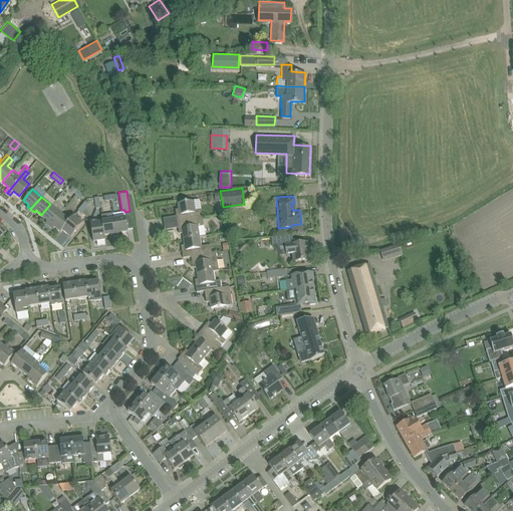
[(175,210),(177,220),(202,216),(199,197),(177,201),(178,207),(177,207),(175,210)]
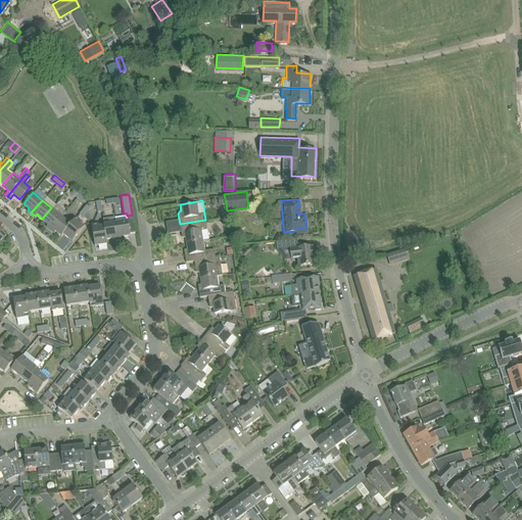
[(83,214),(90,205),(86,203),(80,211),(83,214)]
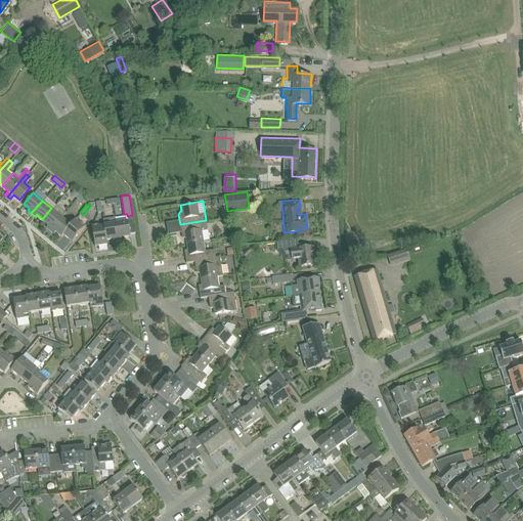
[(51,208),(42,219),(48,223),(46,225),(49,228),(60,215),(51,208)]
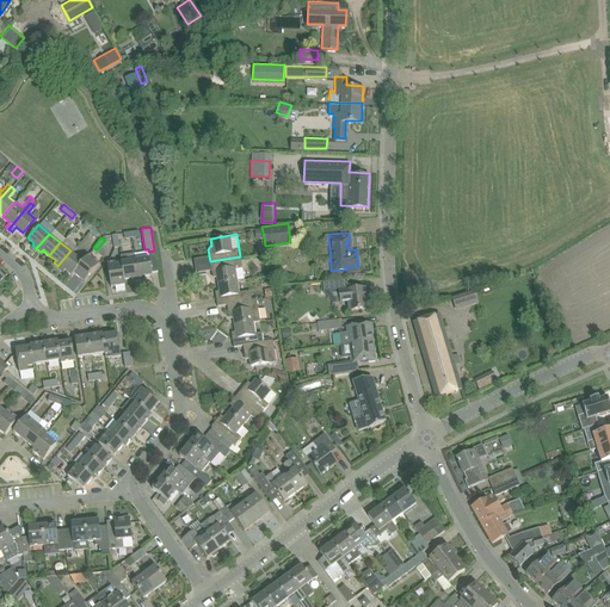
[(71,251),(57,266),(62,271),(65,268),(71,273),(81,260),(71,251)]
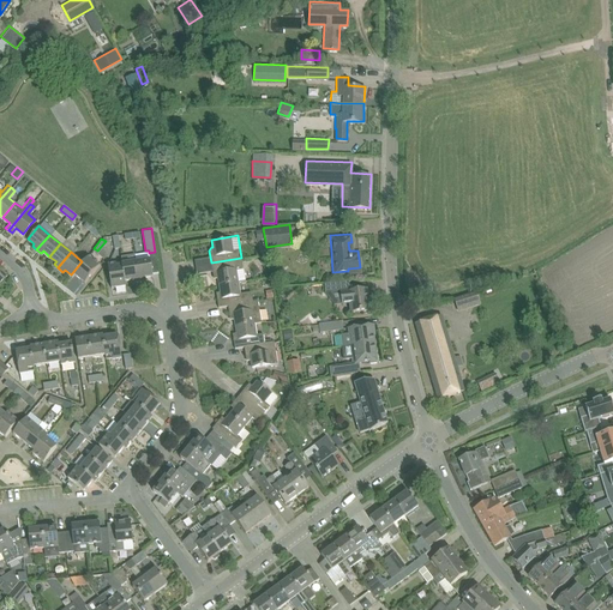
[(136,259),(134,259),(138,279),(142,278),(144,278),(143,275),(152,273),(151,271),(158,270),(155,252),(149,253),(149,257),(138,258),(136,259)]
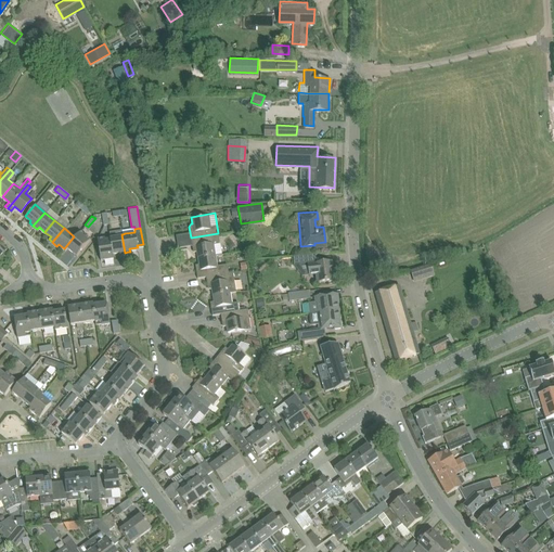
[(74,236),(64,248),(65,248),(67,246),(76,254),(90,238),(85,233),(82,235),(78,231),(74,236)]
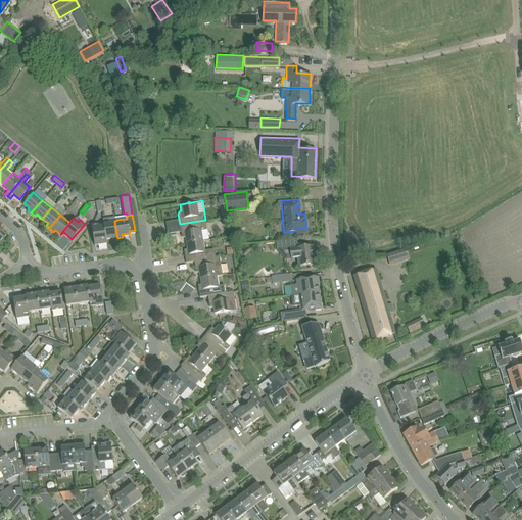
[(185,235),(186,241),(201,238),(201,239),(207,238),(205,220),(180,224),(181,233),(184,235),(185,235)]
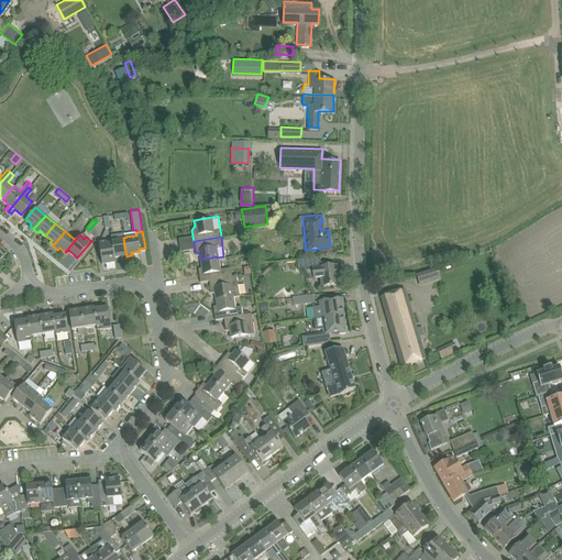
[(118,239),(111,239),(113,255),(120,254),(121,254),(121,256),(127,256),(123,238),(118,239)]
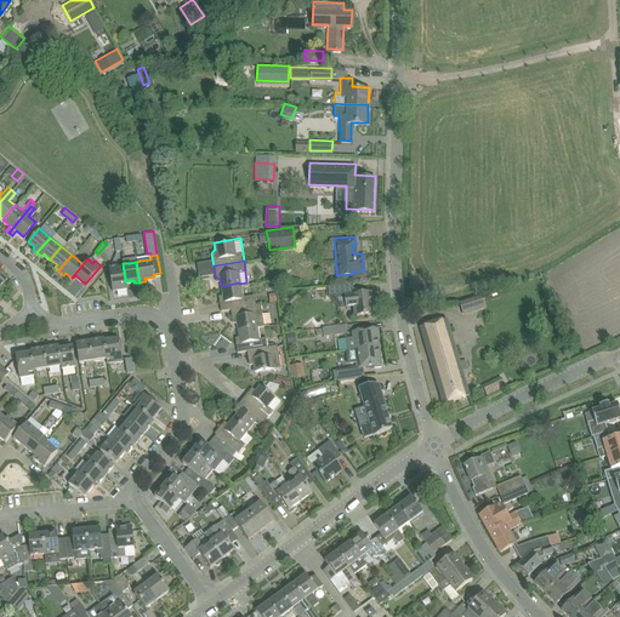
[(119,264),(108,266),(111,276),(112,289),(123,287),(126,286),(125,281),(123,263),(119,264)]
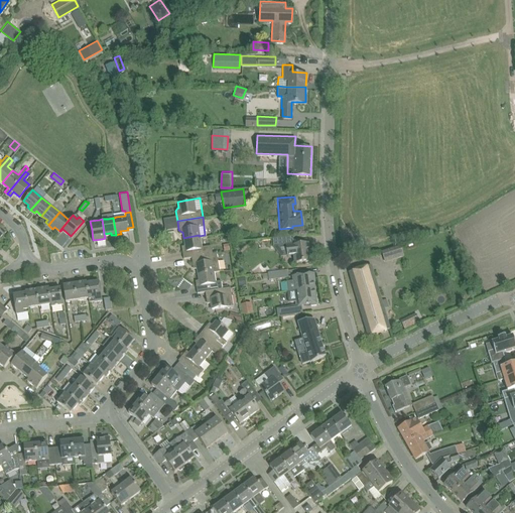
[(285,243),(286,254),(293,253),(294,261),(310,259),(309,256),(312,256),(311,249),(308,249),(307,241),(293,242),(292,234),(272,236),(272,245),(285,243)]
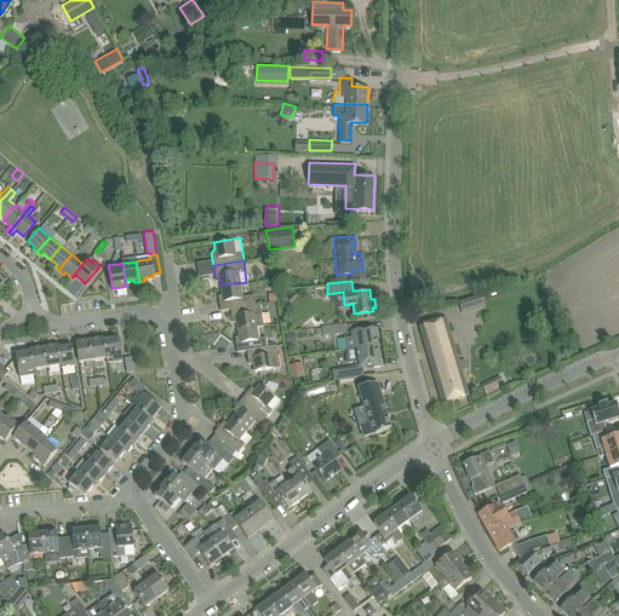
[(219,308),(229,306),(254,303),(254,301),(253,292),(241,294),(239,283),(239,282),(221,286),(222,293),(221,293),(218,297),(219,308)]
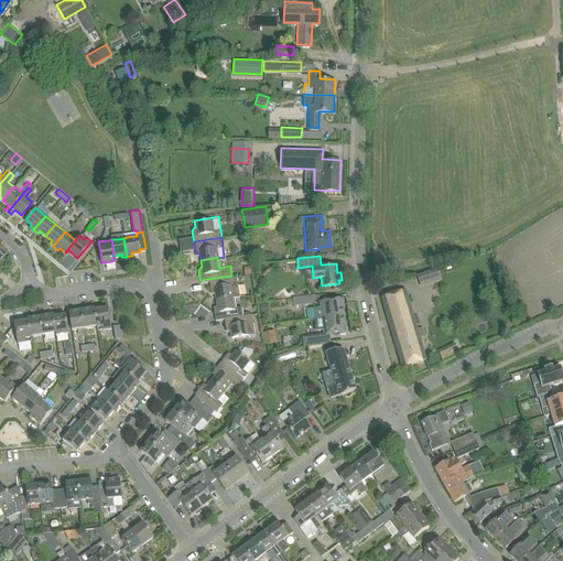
[(215,291),(216,298),(233,295),(239,294),(236,273),(231,274),(231,276),(208,279),(210,289),(213,291),(215,291)]
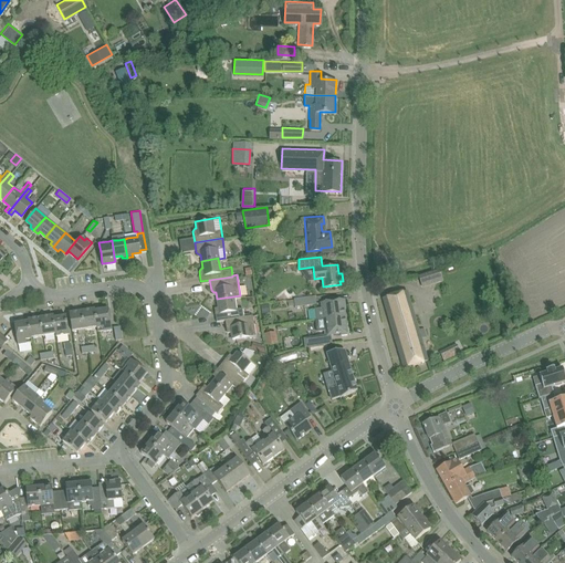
[(288,285),(276,294),(282,301),(292,292),(288,285)]
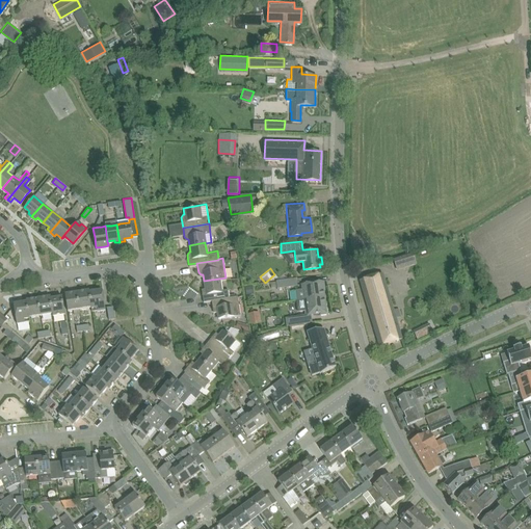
[(401,337),(382,270),(359,278),(378,343),(401,337)]
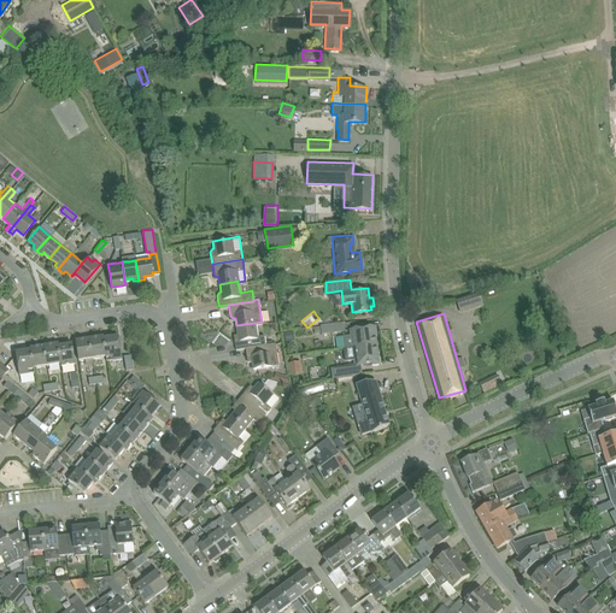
[(321,331),(345,329),(344,320),(320,323),(321,331)]
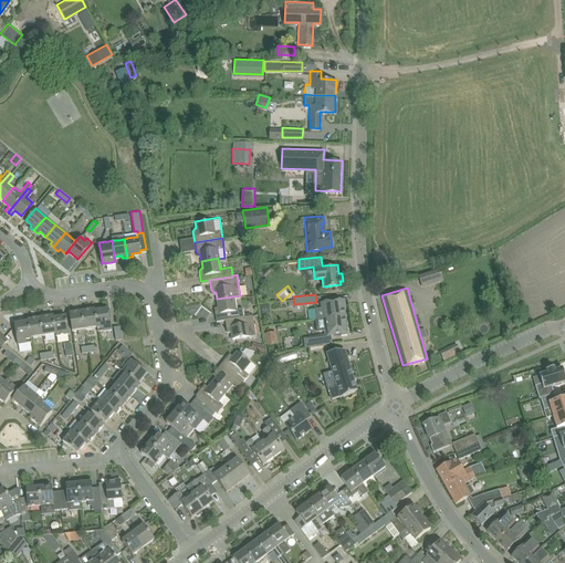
[(216,320),(225,319),(225,318),(243,314),(242,305),(236,306),(233,296),(217,299),(218,305),(216,305),(213,309),(216,320)]
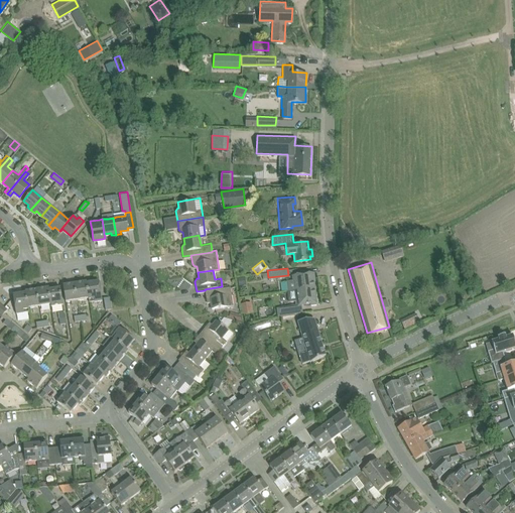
[(291,278),(285,279),(286,289),(295,288),(313,286),(312,279),(314,279),(313,270),(303,272),(291,273),(291,278)]
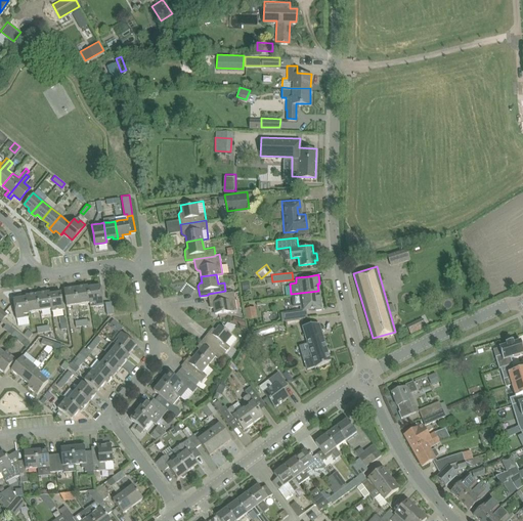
[(82,285),(75,286),(78,302),(84,301),(89,300),(90,300),(87,286),(87,284),(82,285)]
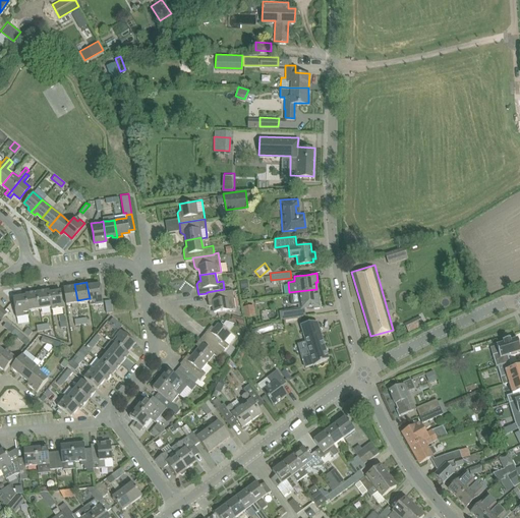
[(91,284),(87,284),(90,298),(89,298),(90,303),(94,302),(103,301),(101,292),(100,282),(91,284)]
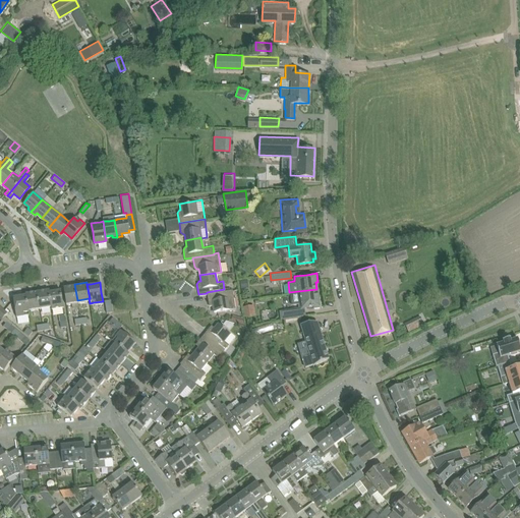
[(72,285),(63,286),(63,289),(66,302),(75,301),(77,300),(74,284),(72,285)]
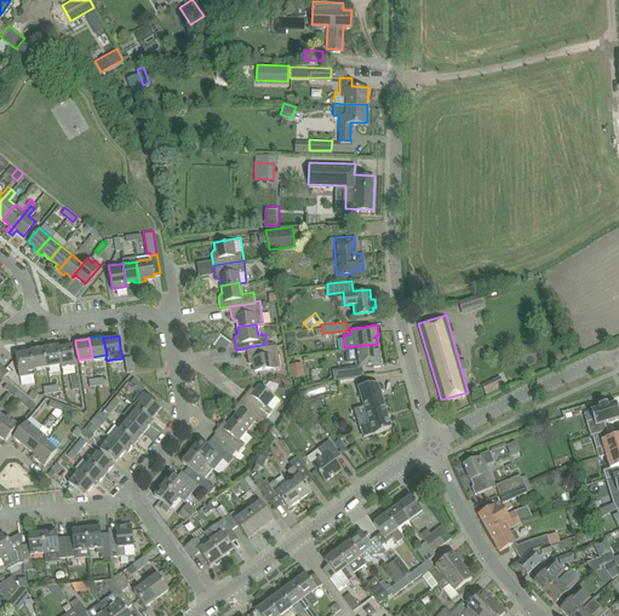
[(268,344),(267,344),(246,347),(246,349),(247,360),(251,362),(252,362),(253,369),(269,367),(280,364),(276,343),(274,343),(268,344)]
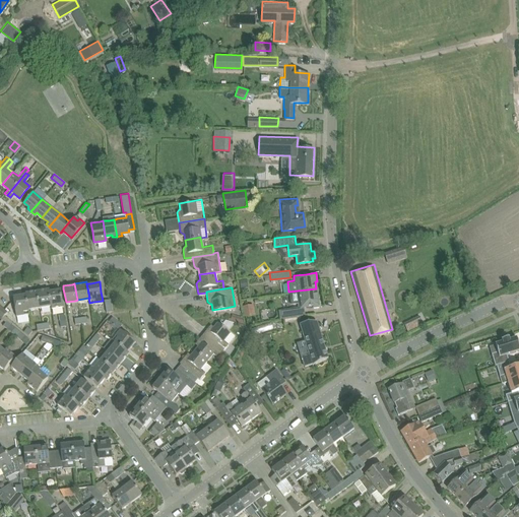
[(49,288),(37,289),(40,306),(51,305),(49,291),(49,288)]
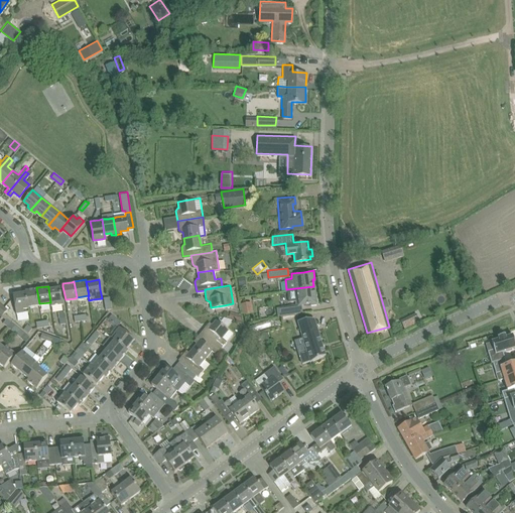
[(59,286),(48,288),(50,302),(50,304),(62,302),(59,286)]
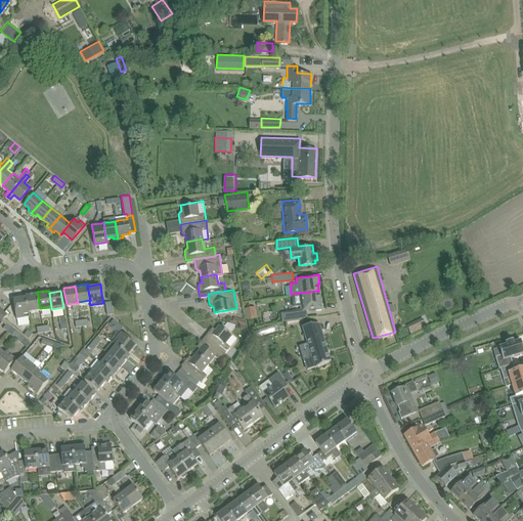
[(301,305),(301,308),(314,307),(320,306),(318,291),(300,293),(291,294),(293,306),(301,305)]
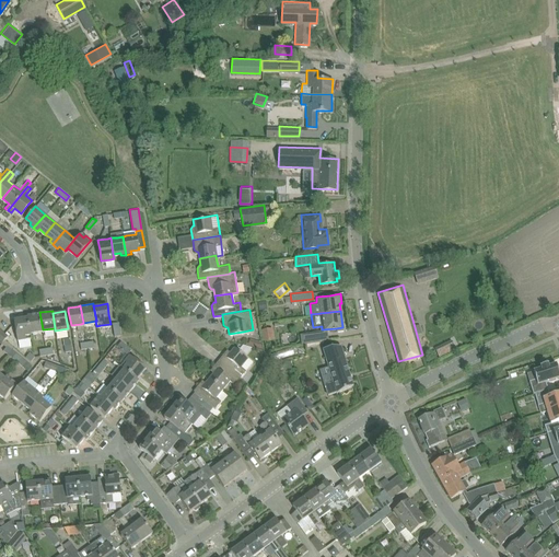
[(39,312),(27,314),(27,316),(30,332),(43,329),(39,312)]
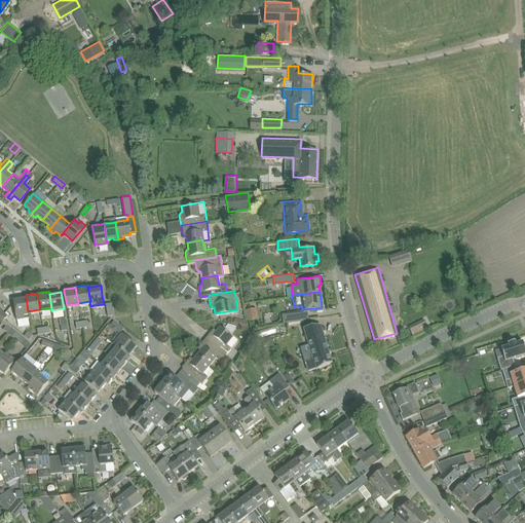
[(26,297),(12,299),(16,318),(29,315),(28,311),(26,297)]
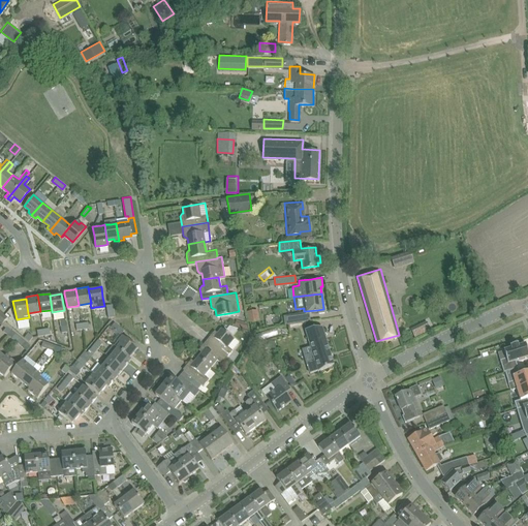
[(246,309),(248,320),(258,318),(257,308),(246,309)]
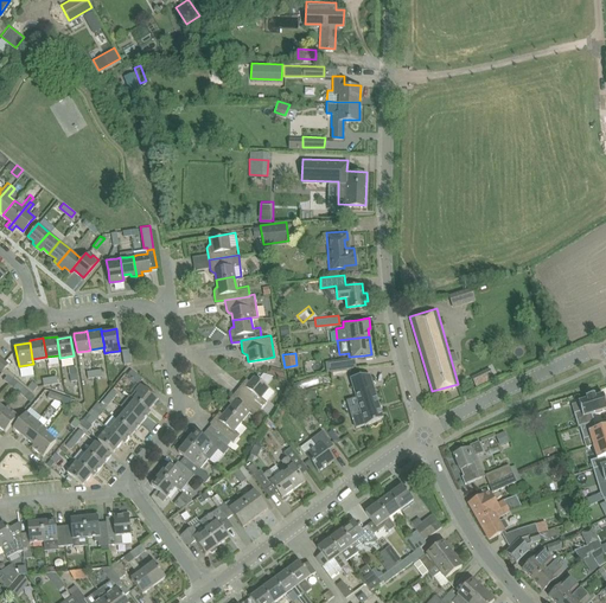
[(338,357),(324,359),(325,370),(339,367),(338,357)]
